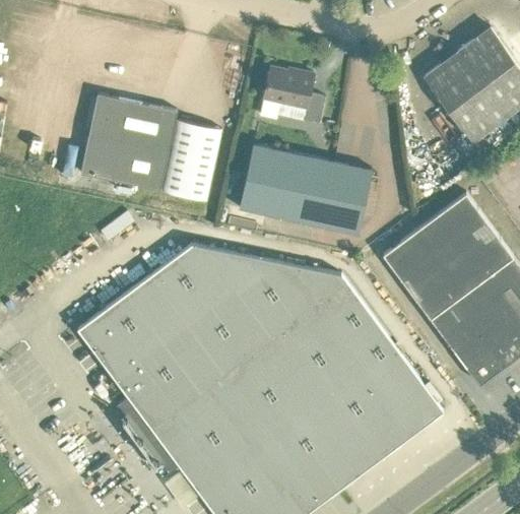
[(424,79),(472,144),(519,108),(519,71),(490,29),(424,79)]
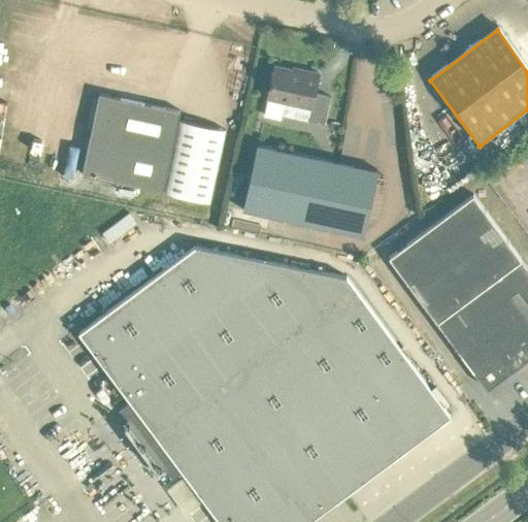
[(264,119),(279,123),(284,106),(309,112),(307,124),(324,128),(330,101),(315,98),(319,78),(299,74),(298,76),(273,70),(267,103),(264,119)]
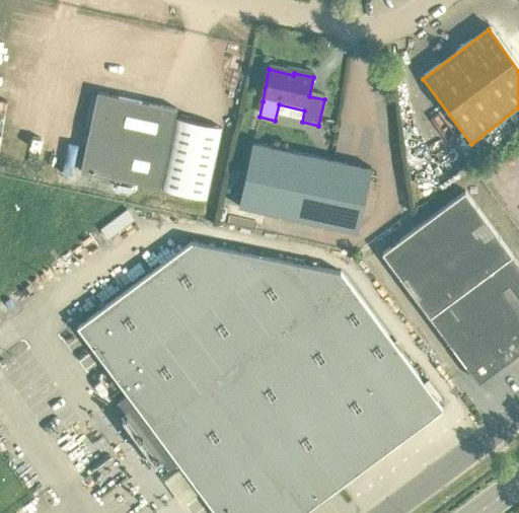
[(80,176),(159,194),(176,115),(97,97),(80,176)]
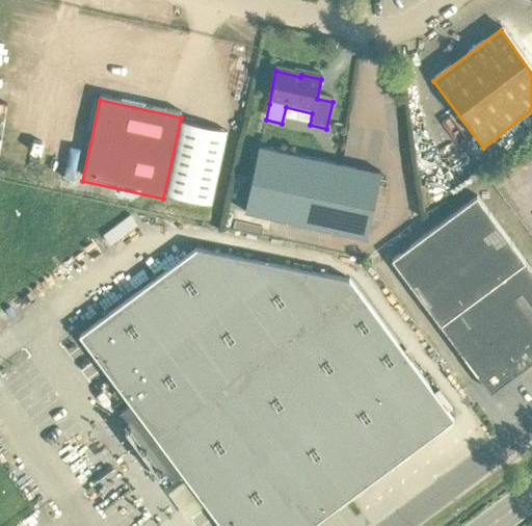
[(227,136),(182,126),(166,199),(211,208),(227,136)]
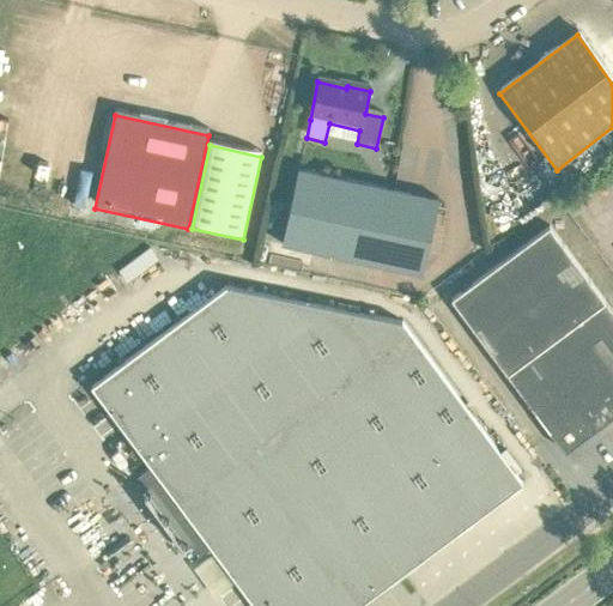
[(281,248),(422,279),(438,204),(298,174),(281,248)]
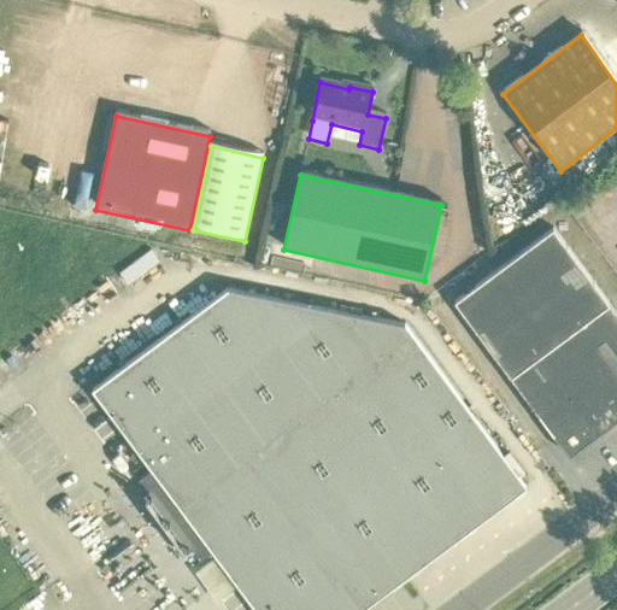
[(616,318),(552,232),(453,305),(569,459),(616,423),(616,318)]
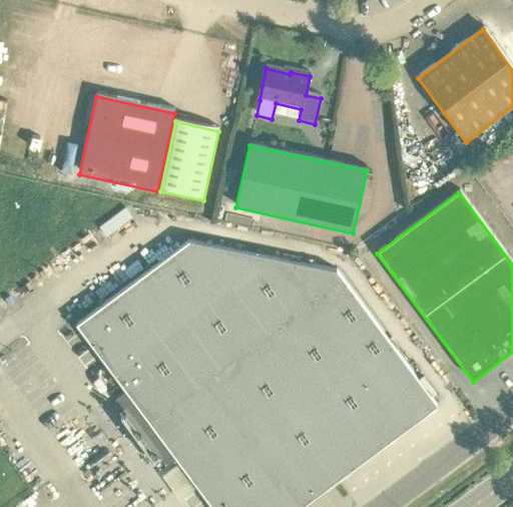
[(106,241),(132,222),(125,212),(99,231),(106,241)]
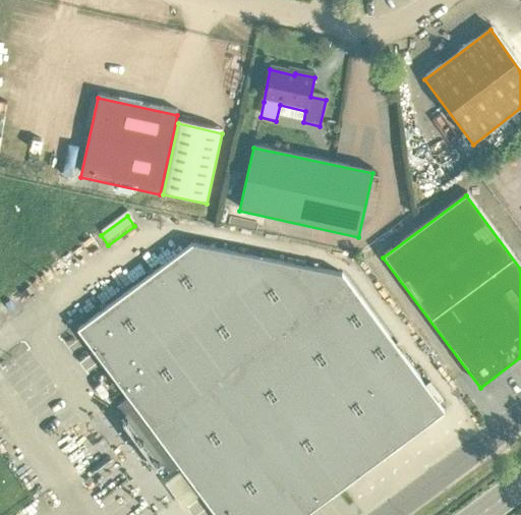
[(191,247),(77,332),(128,400),(118,407),(138,436),(169,476),(179,469),(213,514),(308,514),(444,415),(341,278),(191,247)]
